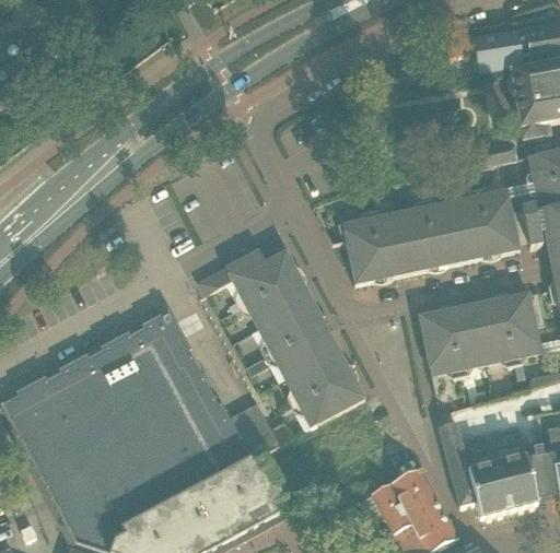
[(559,21),(471,37),(477,74),(515,68),(559,59),(559,21)]
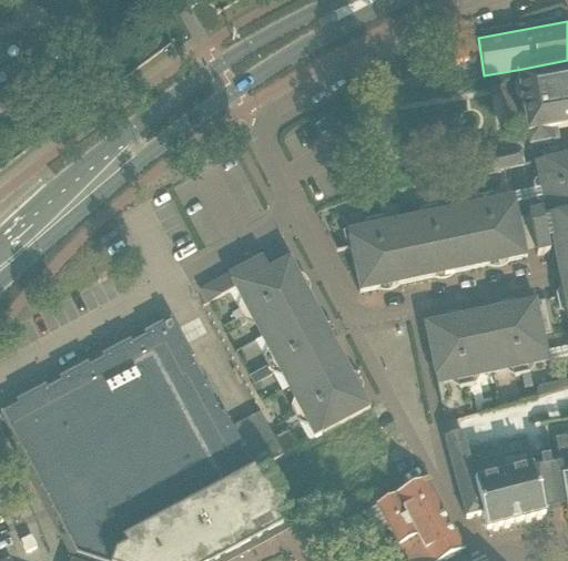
[(567,60),(523,69),(523,71),(517,72),(528,140),(557,134),(556,123),(567,121),(567,60)]
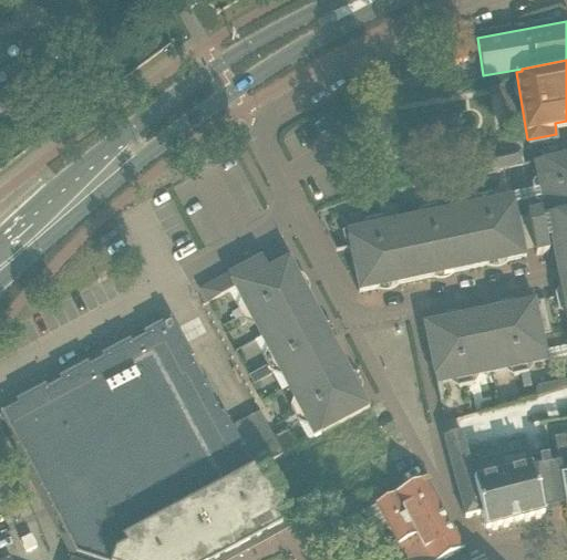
[(521,159),(521,158),(517,143),(488,149),(492,166),(521,159)]
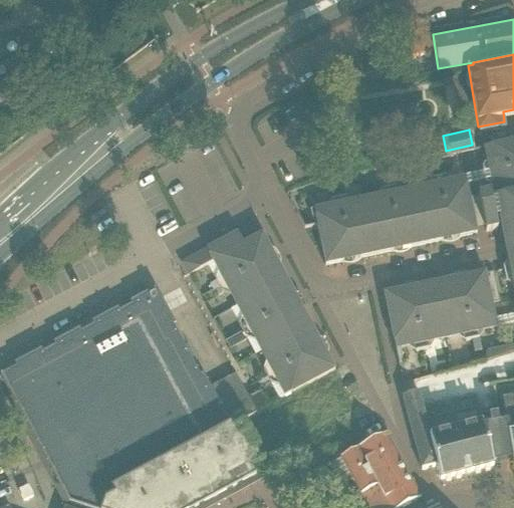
[(494,161),(481,163),(483,169),(483,170),(484,176),(497,174),(501,192),(501,196),(501,197),(503,202),(504,208),(507,222),(508,226),(511,242),(513,256),(513,259),(502,262),(503,264),(503,265),(504,269),(505,275),(513,273),(513,311),(513,312),(513,318),(513,136),(490,142),(494,161)]
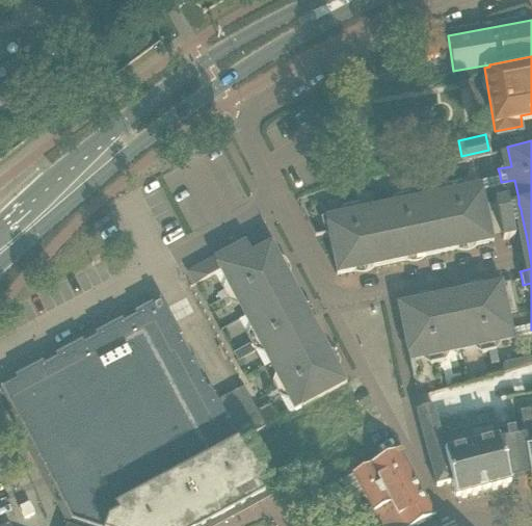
[(467,182),(459,177),(452,179),(464,237),(473,235),(474,240),(493,237),(491,231),(489,220),(484,200),(480,179),(467,182)]
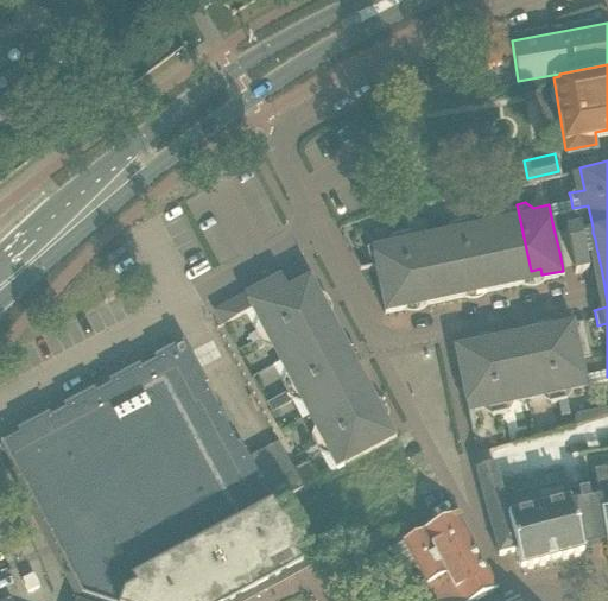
[(504,214),(489,217),(504,283),(523,279),(521,273),(531,271),(517,204),(510,206),(504,214)]
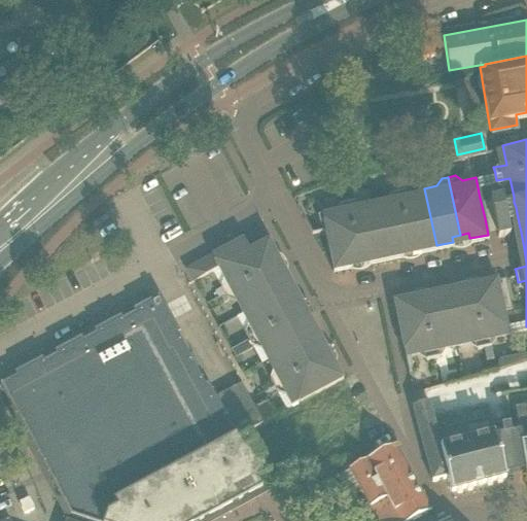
[(405,186),(397,187),(410,245),(418,244),(419,249),(436,245),(424,188),(412,190),(405,186)]
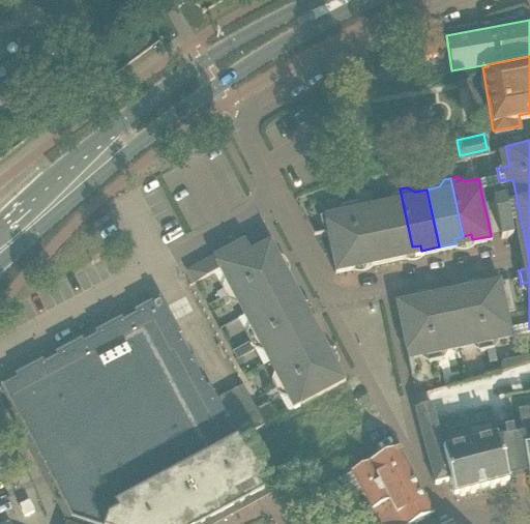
[(388,197),(375,200),(387,258),(405,254),(404,249),(412,246),(400,188),(393,190),(388,197)]
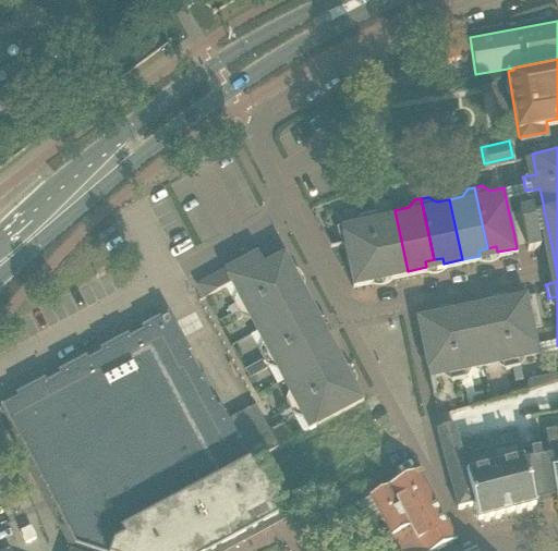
[(531,205),(508,209),(513,231),(523,229),(525,240),(526,246),(540,243),(537,234),(534,220),(533,216),(531,205)]
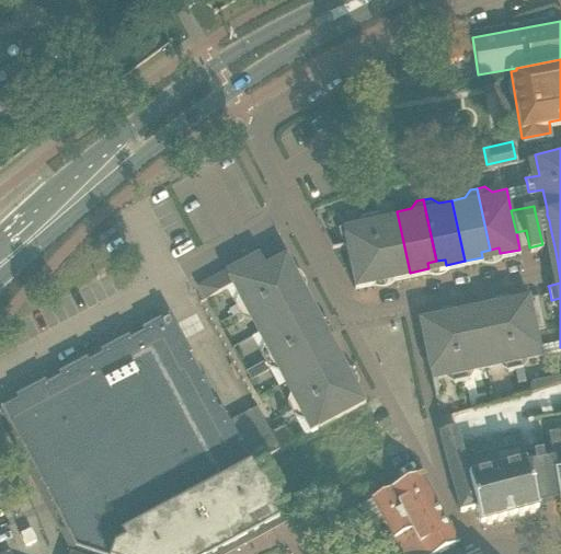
[(384,215),(376,209),(369,210),(381,273),(390,270),(391,276),(410,273),(397,211),(384,215)]
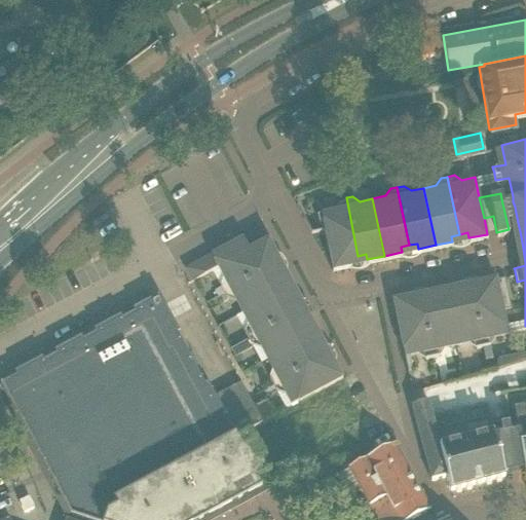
[(346,197),(339,199),(334,207),(317,210),(318,217),(323,216),(333,266),(351,262),(350,258),(358,256),(346,197)]
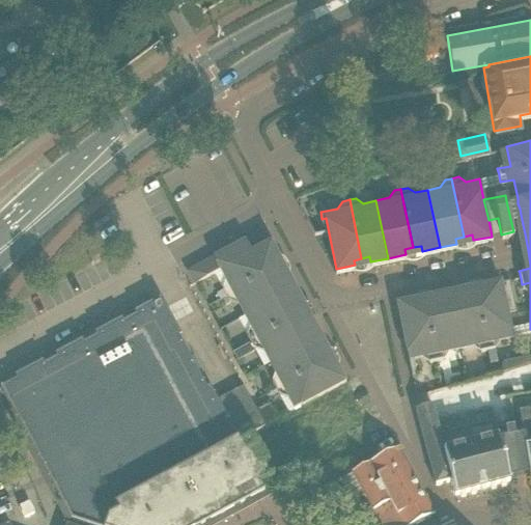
[(279,253),(271,238),(270,237),(262,241),(256,229),(187,267),(194,279),(225,263),(234,279),(222,285),(225,292),(278,264),(275,256),(279,253)]
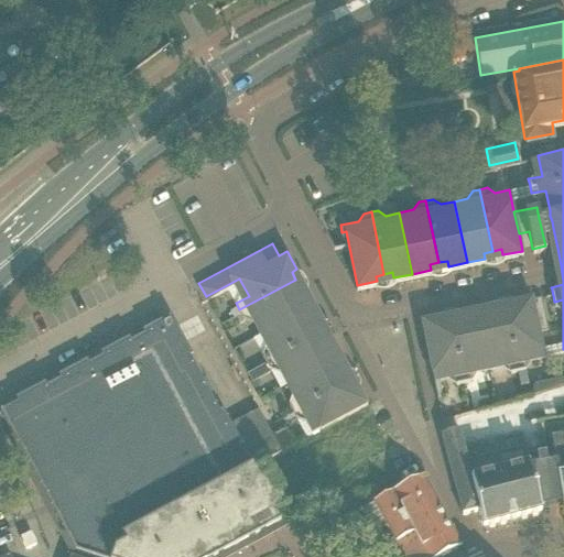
[(295,280),(239,309),(242,316),(256,309),(264,327),(314,302),(304,285),(300,287),(295,280)]
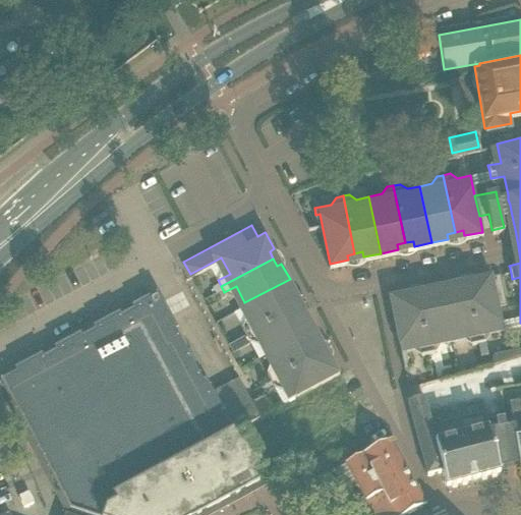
[(473,280),(465,282),(477,339),(484,338),(481,326),(501,322),(501,321),(497,302),(506,301),(499,271),(490,273),(490,272),(473,275),(472,275),(473,280)]
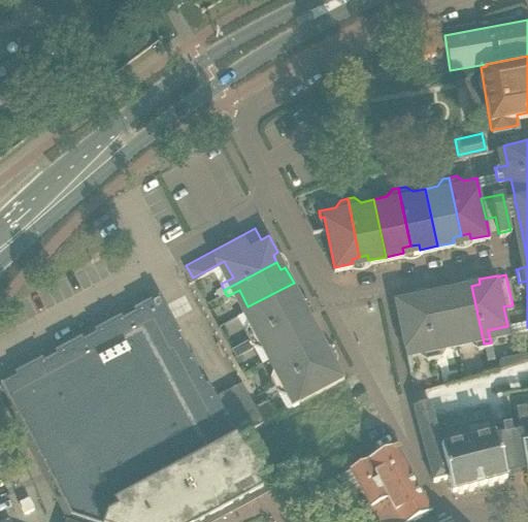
[(294,283),(248,306),(257,324),(245,330),(249,335),(301,307),(297,300),(302,298),(294,283)]
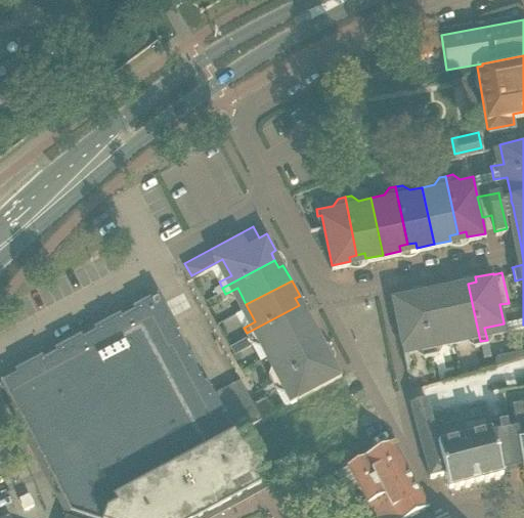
[(459,281),(442,284),(452,334),(471,330),(474,343),(480,341),(468,284),(461,286),(460,281),(459,281)]
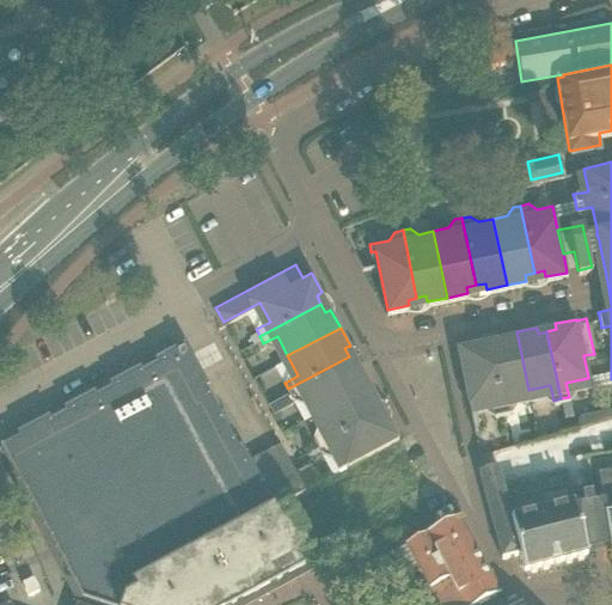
[(497,342),(488,343),(502,411),(509,410),(507,395),(528,390),(516,331),(497,336),(496,336),(497,342)]
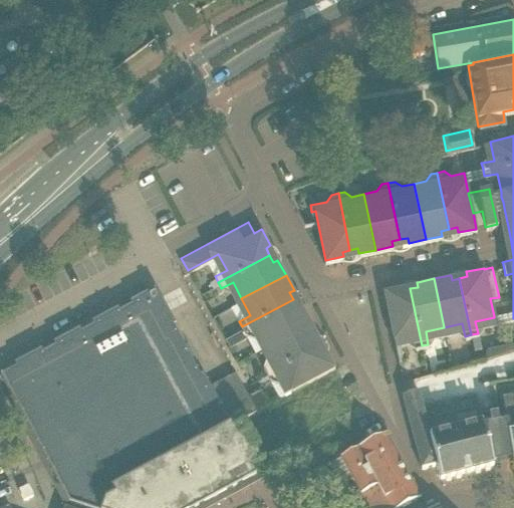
[(401,285),(383,289),(394,338),(395,338),(413,334),(415,346),(422,345),(410,288),(402,290),(401,285)]
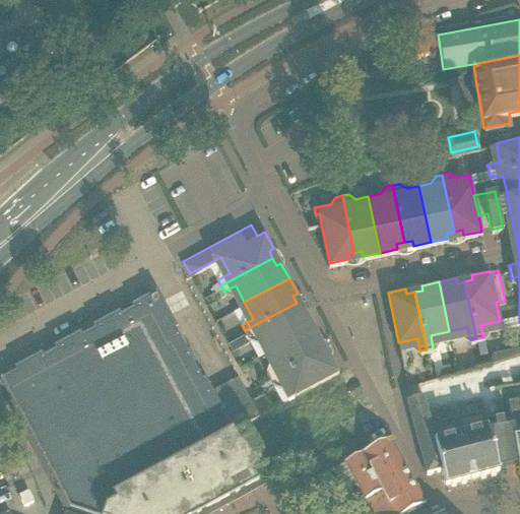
[(208,388),(156,291),(0,374),(0,375),(69,504),(100,513),(189,513),(267,472),(255,448),(242,422),(258,412),(238,373),(208,388)]
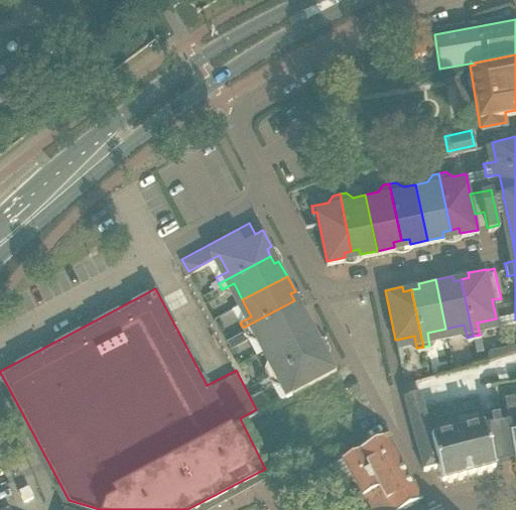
[(298,307),(294,300),(243,328),(246,334),(258,328),(266,345),(310,321),(302,305),(298,307)]
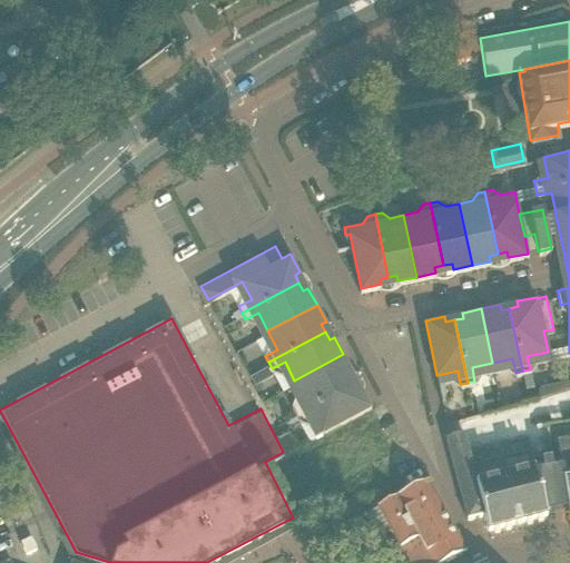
[(343,354),(294,381),(304,398),(292,405),(295,412),(352,382),(347,374),(353,372),(343,354)]
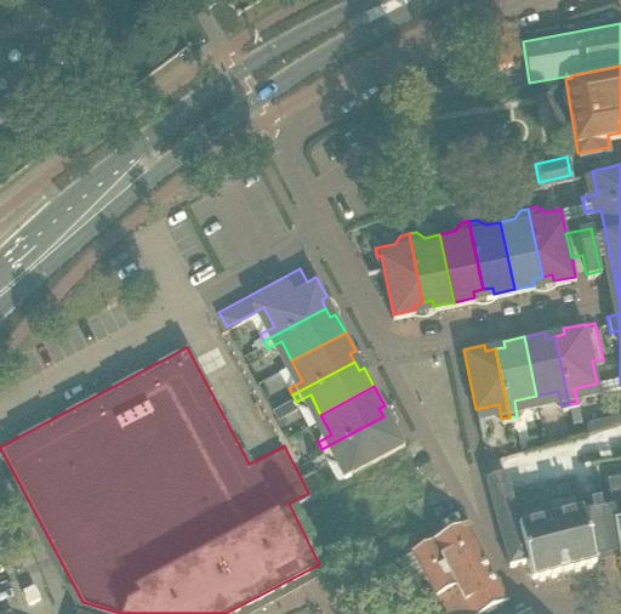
[(620,410),(587,418),(585,430),(585,431),(620,418),(620,410)]
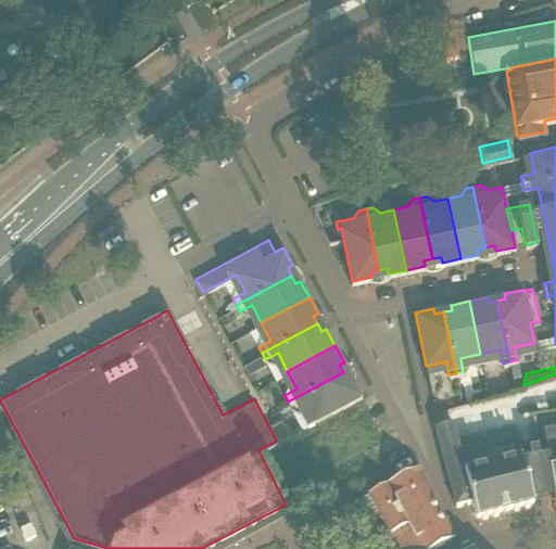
[(343,372),(288,401),(291,408),(303,401),(314,420),(362,395),(352,378),(348,380),(343,372)]
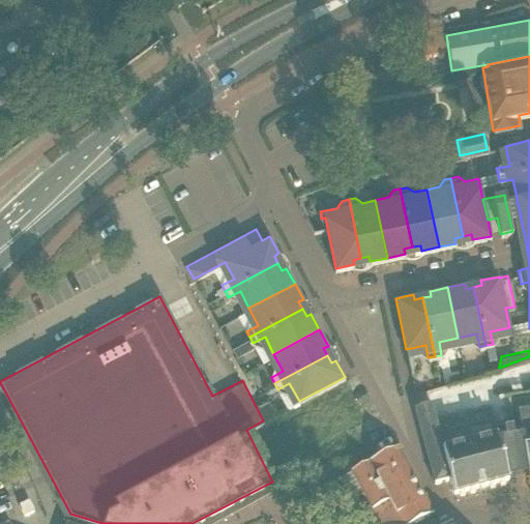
[(431,399),(417,403),(414,404),(435,479),(449,475),(453,490),(508,475),(507,473),(528,468),(529,475),(529,474),(529,403),(518,405),(522,430),(513,431),(512,421),(503,424),(504,432),(497,434),(492,415),(439,429),(431,399)]
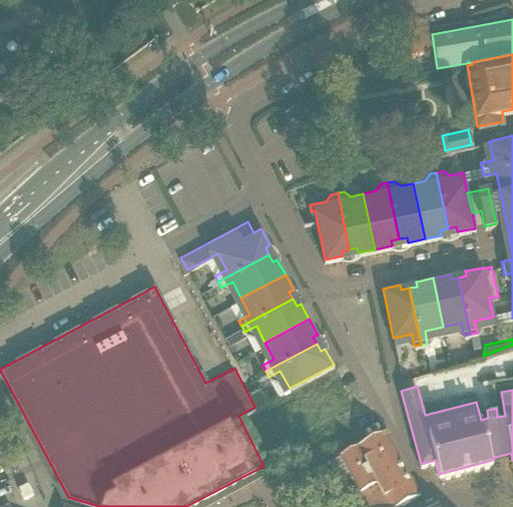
[(385,427),(381,430),(341,450),(359,486),(348,491),(348,492),(326,503),(327,506),(350,506),(366,499),(370,506),(390,506),(419,492),(385,427)]
